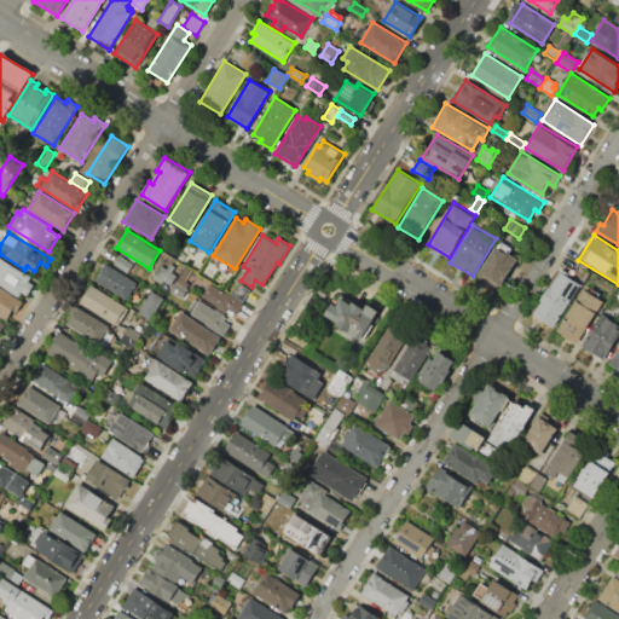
[(157,237),(163,241),(160,248),(154,244),(157,237)]
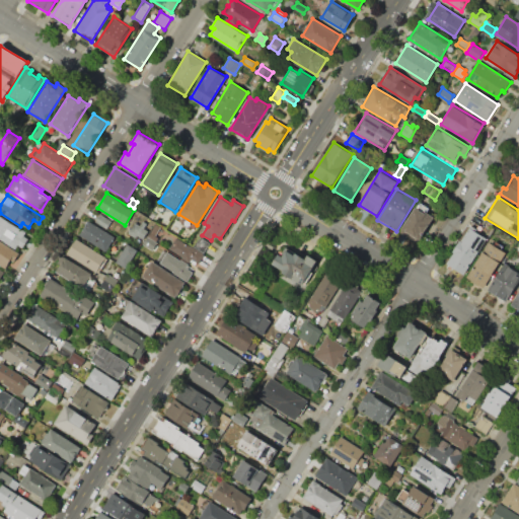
[(420,202),(431,208),(428,213),(433,217),(418,242),(401,232),(420,202)]
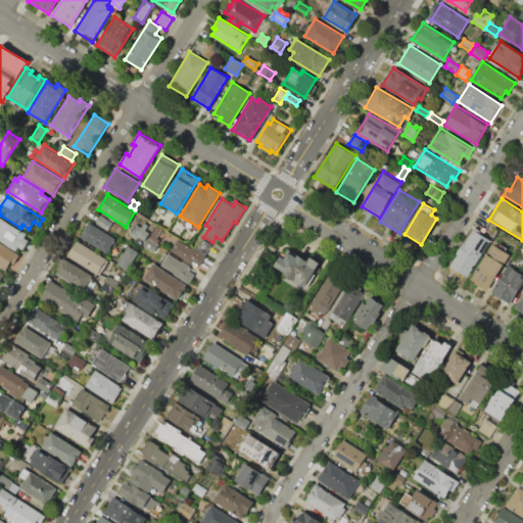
[(95,223),(106,230),(110,223),(99,216),(95,223)]
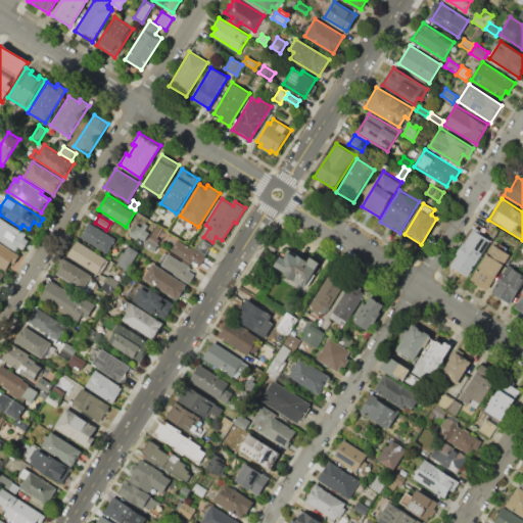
[(0,239),(0,217),(27,234),(25,238),(29,240),(22,249),(18,247),(15,251),(3,243),(4,242),(0,239)]
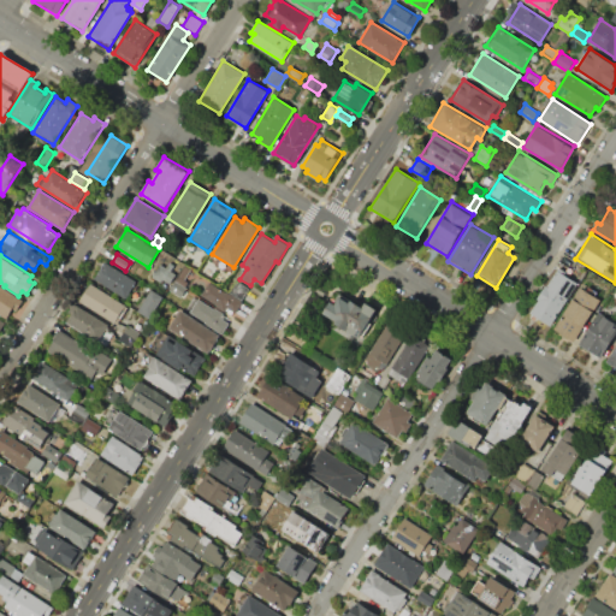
[(105,262),(136,282),(125,298),(94,278),(105,262)]
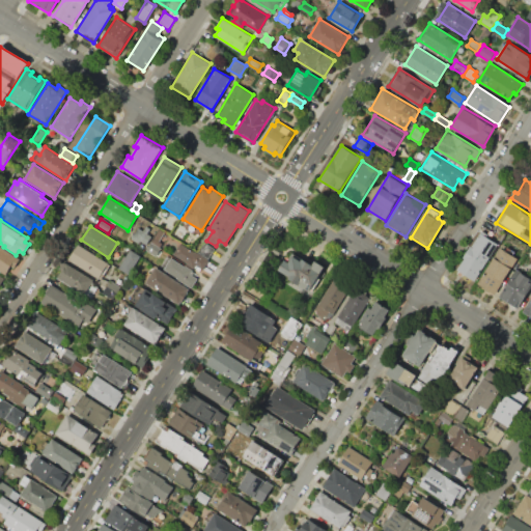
[(139,226),(152,234),(144,247),(132,239),(139,226)]
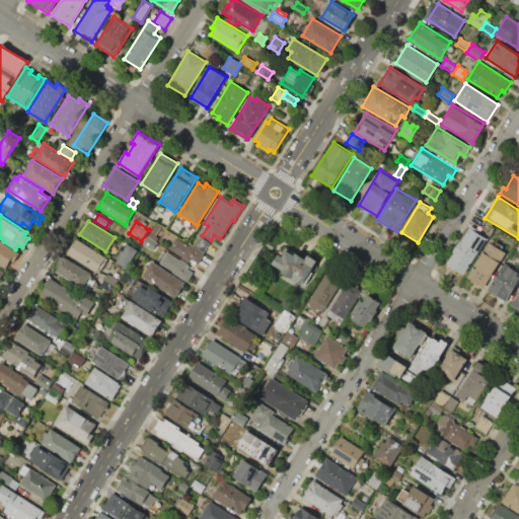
[(469,227),(487,238),(464,275),(447,264),(454,252),(452,251),(459,240),(461,241),(469,227)]
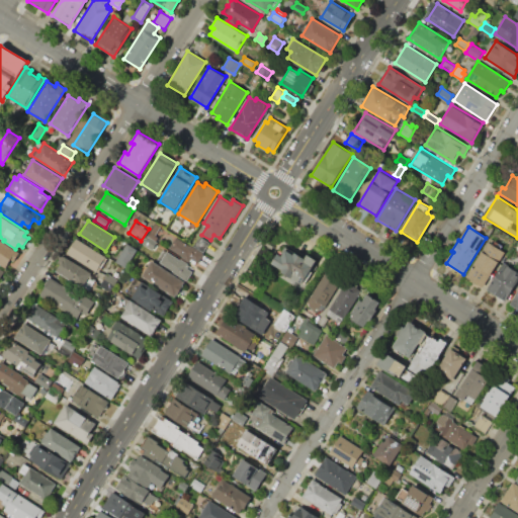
[(148,236),(154,228),(162,233),(157,241),(148,236)]
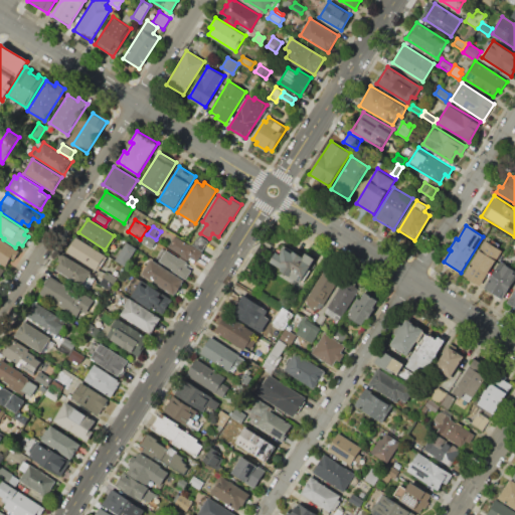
[(198,234),(208,240),(202,250),(192,243),(198,234)]
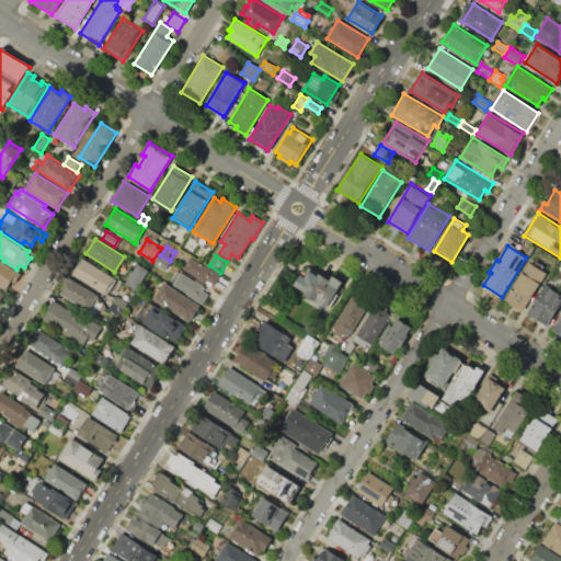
[(155,264),(160,256),(171,264),(165,272),(155,264)]
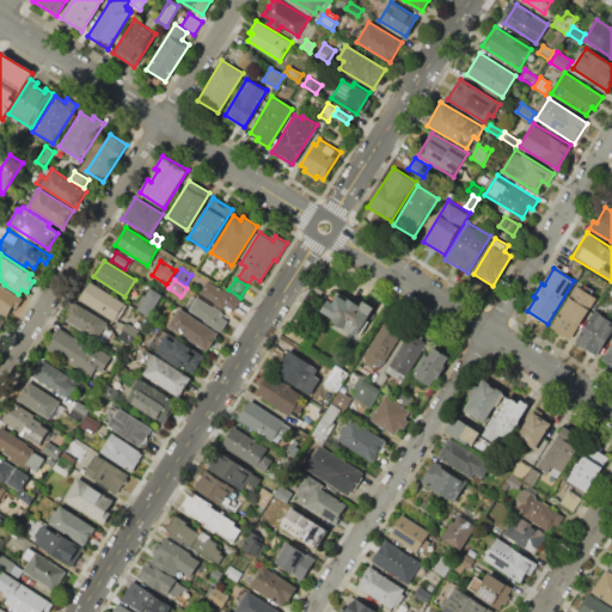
[(90,281),(127,305),(116,322),(79,299),(90,281)]
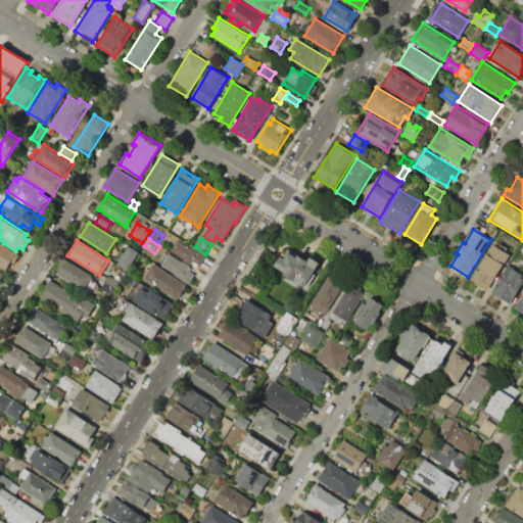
[(179,240),(205,256),(197,270),(171,252),(179,240)]
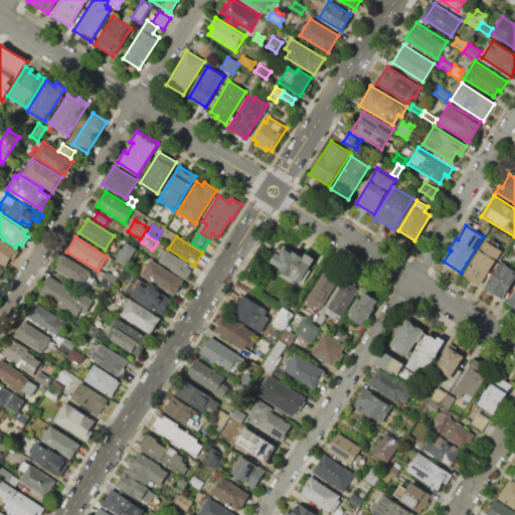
[(0,262),(0,238),(20,251),(14,261),(10,258),(5,266),(0,262)]
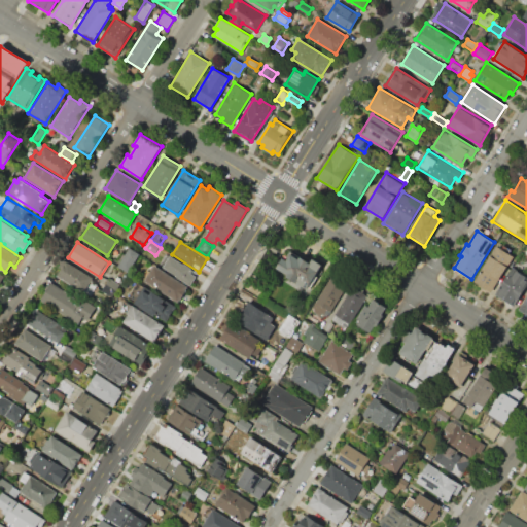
[(496,246),(514,256),(492,292),(475,281),(496,246)]
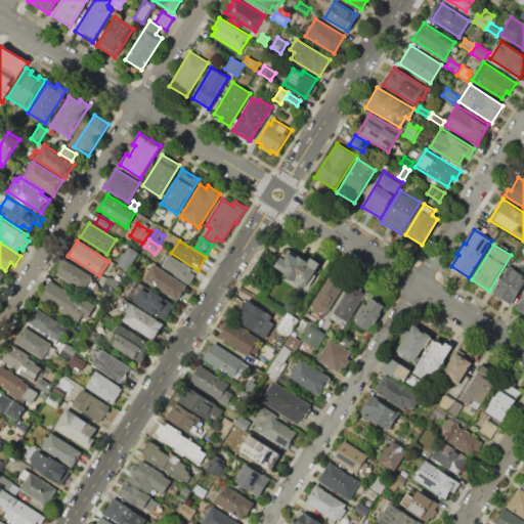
[(129,246),(138,252),(127,270),(118,264),(129,246)]
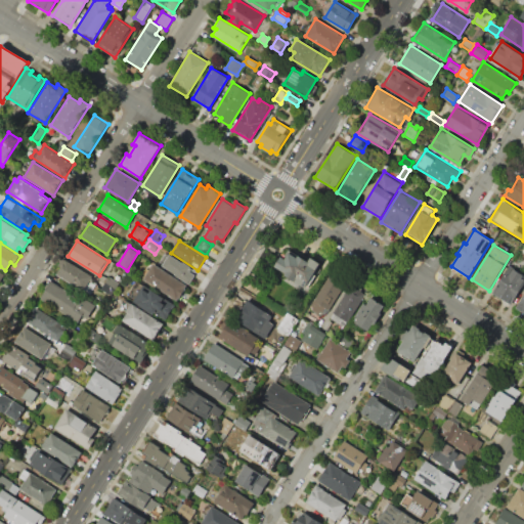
[(320,263),(306,286),(274,266),(281,256),(284,258),(290,250),(308,262),(311,257),(320,263)]
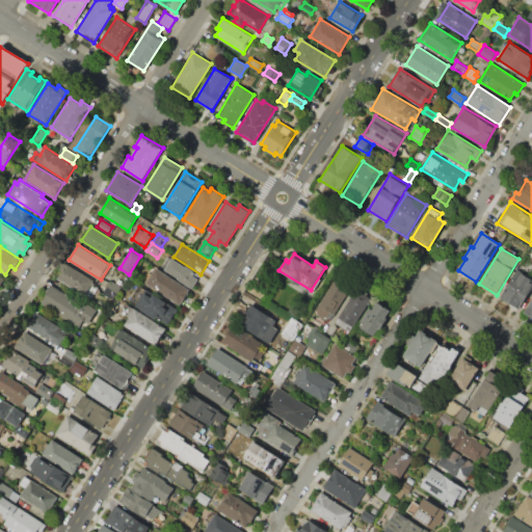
[(171,259),(185,267),(186,266),(193,271),(193,272),(198,275),(191,288),(164,270),(171,259)]
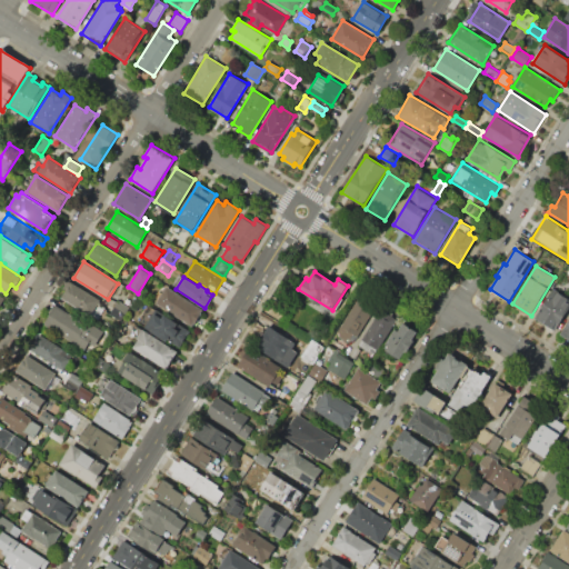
[(68,280),(99,300),(89,315),(61,298),(67,290),(63,288),(68,280)]
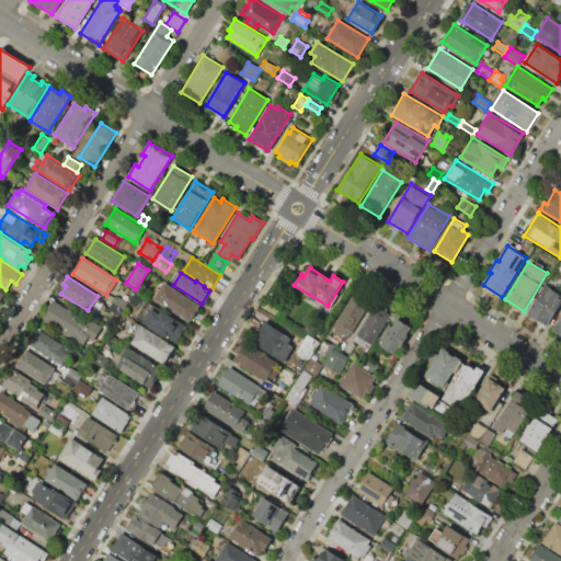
[(164,282),(201,305),(190,323),(153,300),(164,282)]
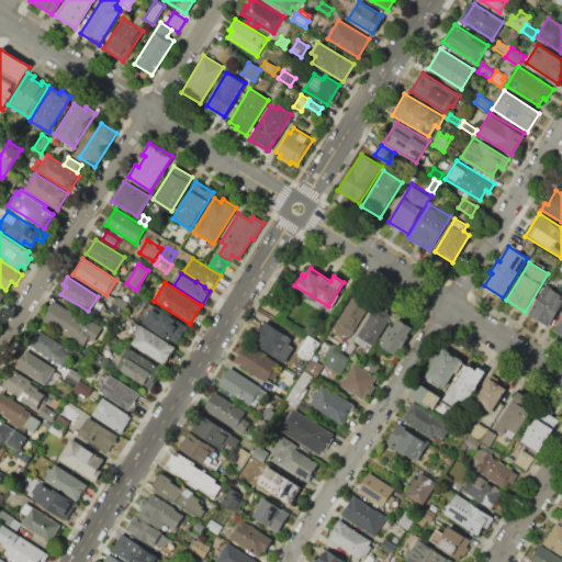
[(337,322),(360,284),(377,294),(352,333),(337,322)]
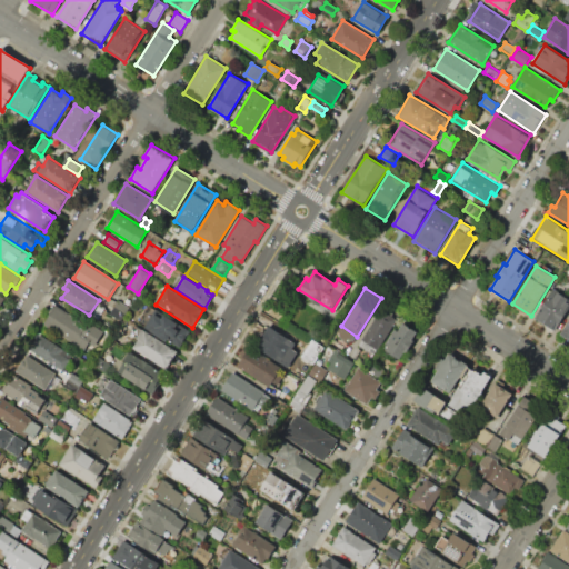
[(555,288),(568,297),(568,299),(567,302),(568,303),(568,310),(557,331),(536,318),(555,288)]
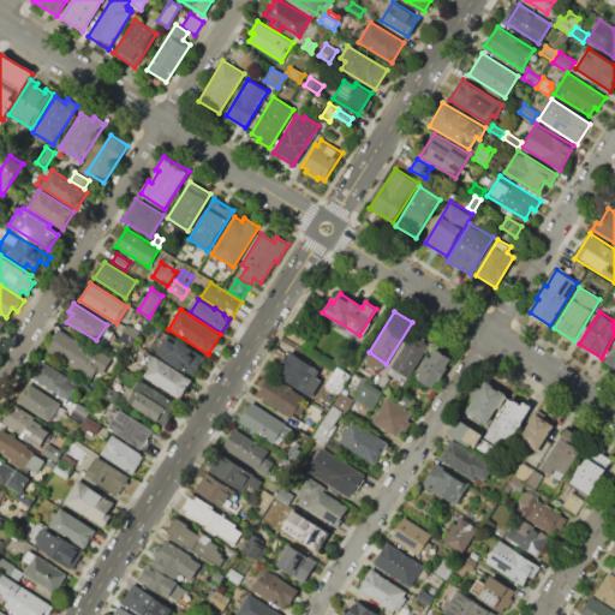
[(127,324),(139,332),(132,345),(120,336),(127,324)]
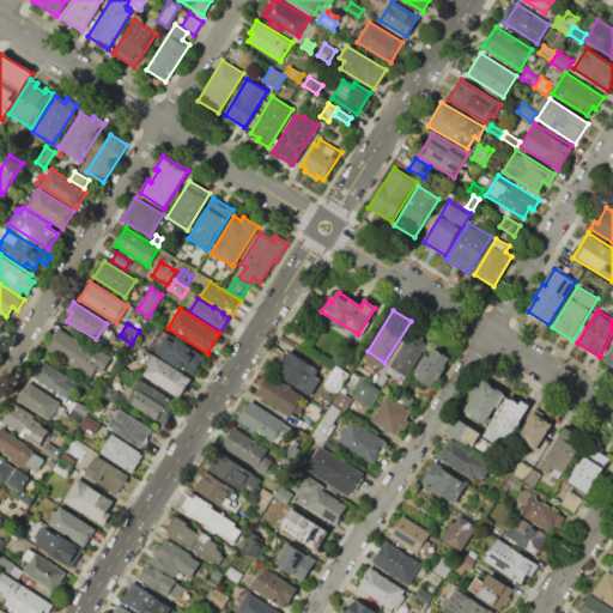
[(59,328),(89,347),(90,344),(111,358),(103,372),(96,368),(90,376),(47,350),(55,335),(54,334),(59,328)]
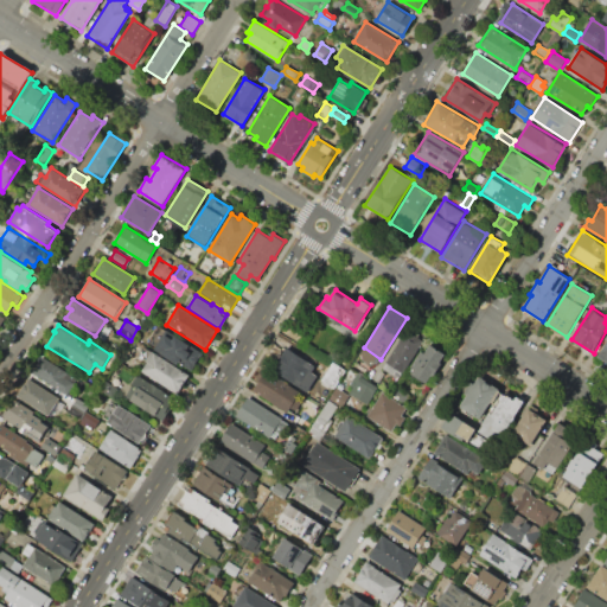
[(166,328),(203,352),(191,371),(154,349),(166,328)]
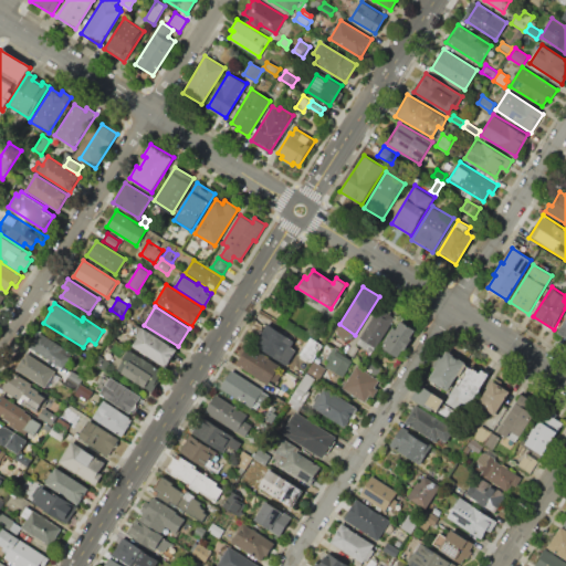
[(360,337),(379,307),(395,317),(376,347),(360,337)]
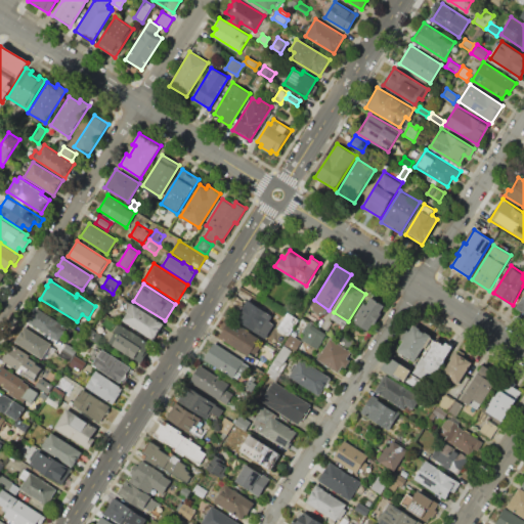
[(523,293),(515,307),(523,312),(523,293)]
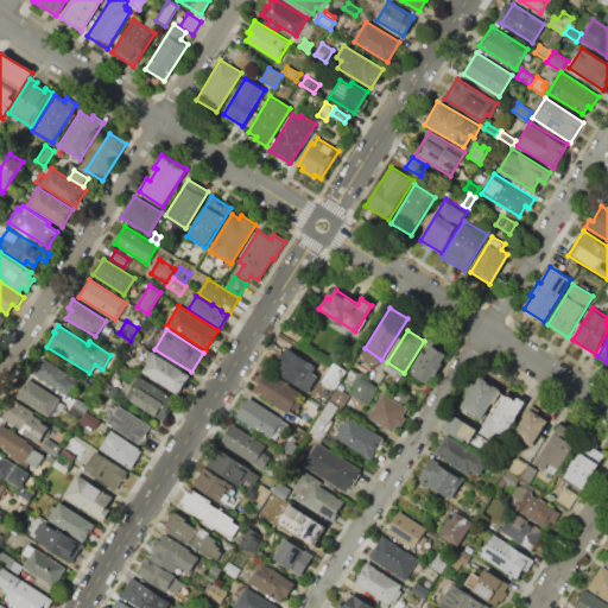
[(426,385),(409,373),(422,352),(425,354),(431,346),(445,354),(426,385)]
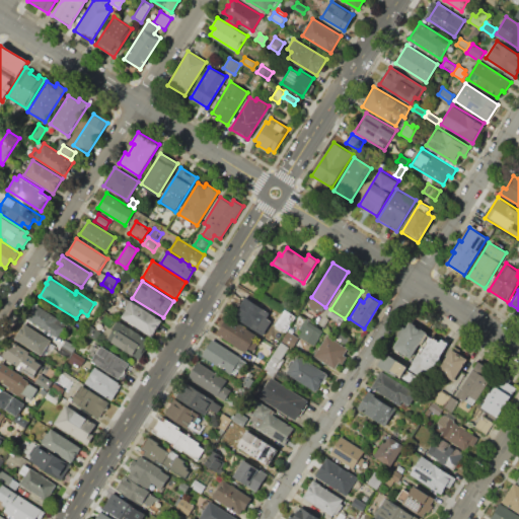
[(244,297),(265,310),(264,313),(268,316),(266,318),(272,322),(264,335),(233,314),(244,297)]
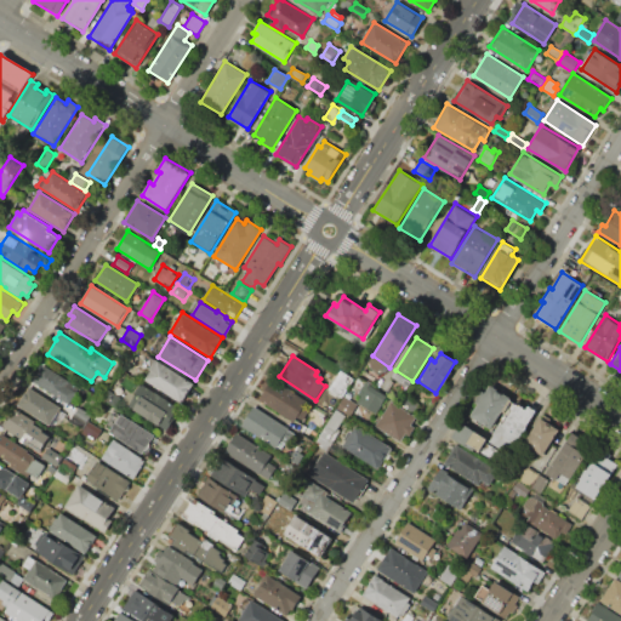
[(155,359),(194,383),(182,403),(146,380),(152,371),(149,370),(155,359)]
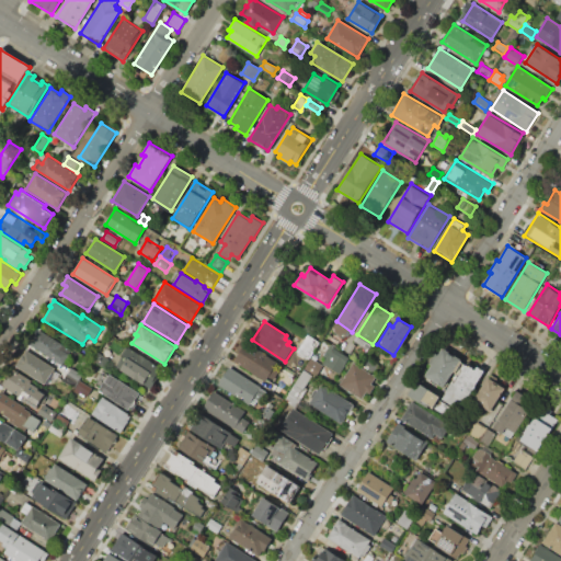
[(30,344),(38,330),(71,350),(63,365),(30,344)]
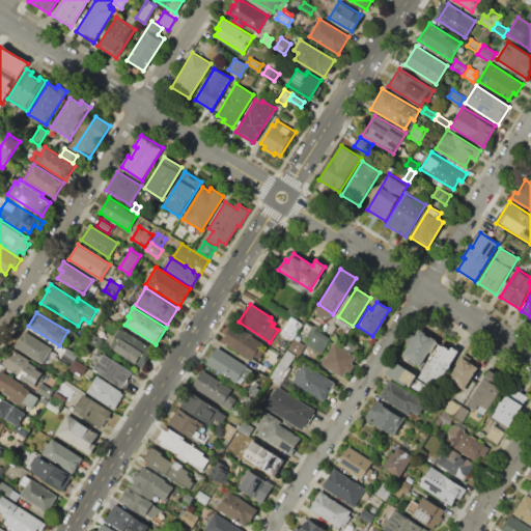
[(291,315),(303,324),(292,339),(281,332),(291,315)]
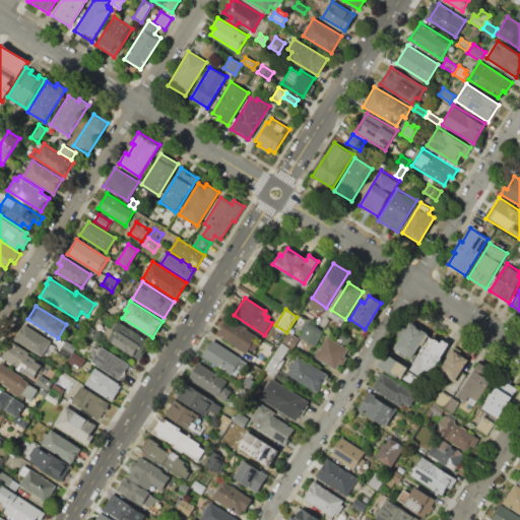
[(224,315),(261,339),(253,351),(249,348),(246,353),(217,334),(222,325),(219,323),(224,315)]
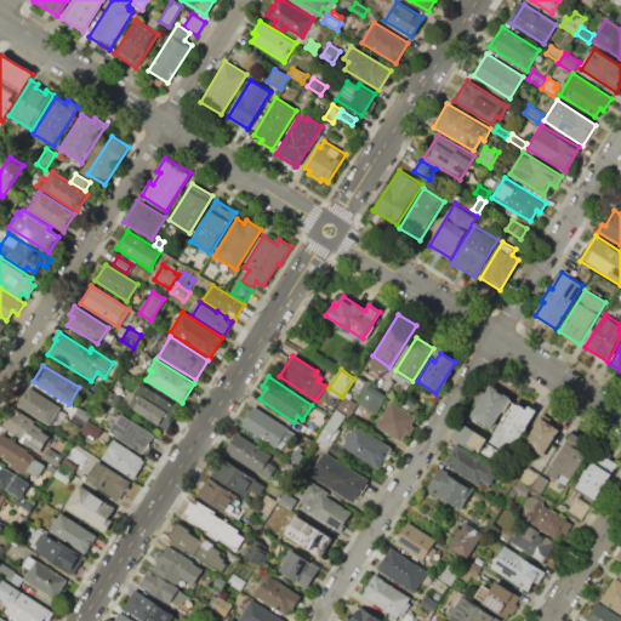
[(365,381),(388,396),(375,416),(358,405),(363,398),(357,393),(365,381)]
